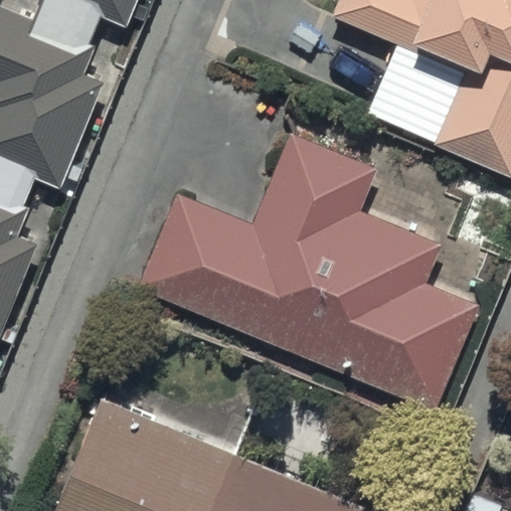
[(63,0),(126,25),(136,0),(63,0)]
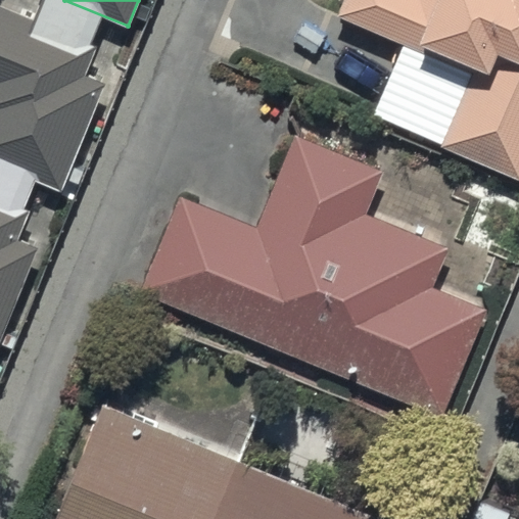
[(441,147),(518,179),(518,0),(344,0),(338,17),(472,74),(441,147)]
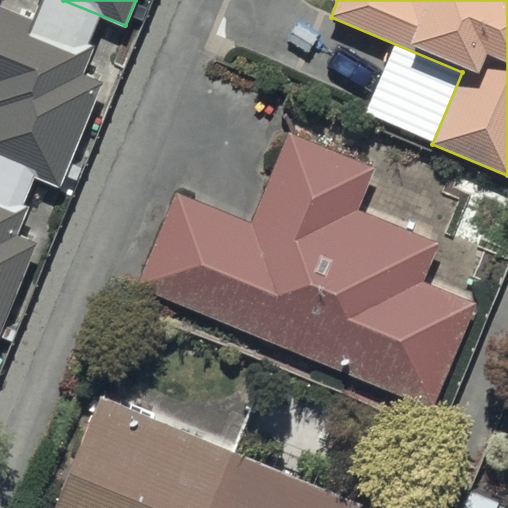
[(0,161),(60,186),(103,82),(83,74),(95,46),(0,7),(0,161)]
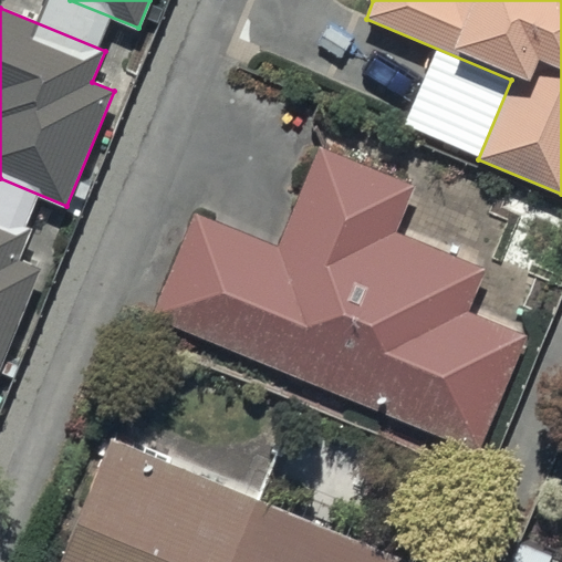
[(195,212),(152,318),(479,454),(528,337),(469,313),(487,270),(396,232),(416,186),(321,146),(279,247),(195,212)]
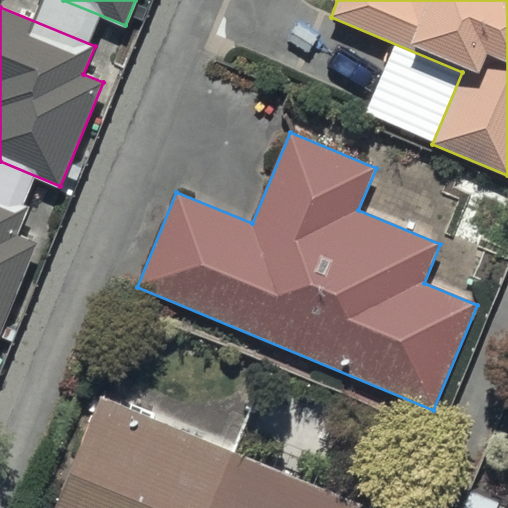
[(0,333),(37,243),(18,235),(29,207),(0,194),(0,333)]
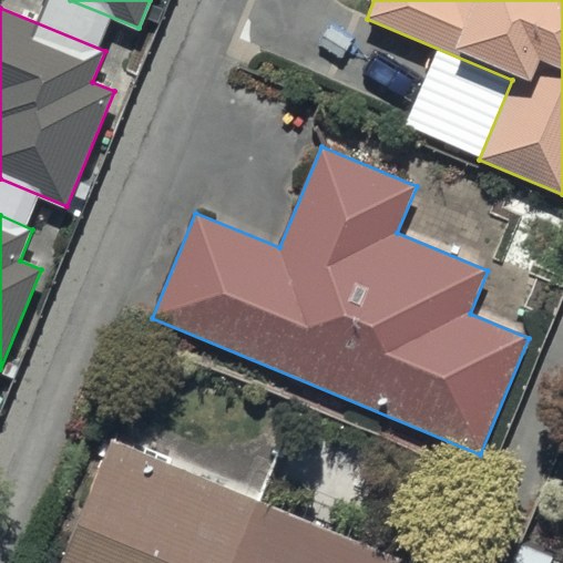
[(233,562),(259,501),(112,440),(61,562),(233,562)]
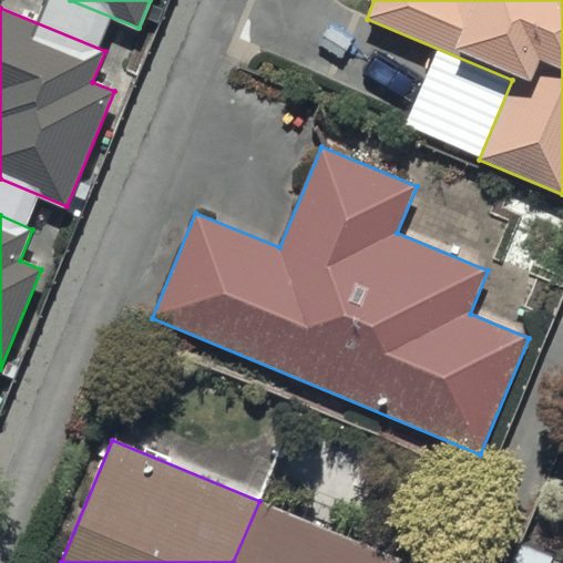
[(407,562),(259,501),(233,562),(407,562)]
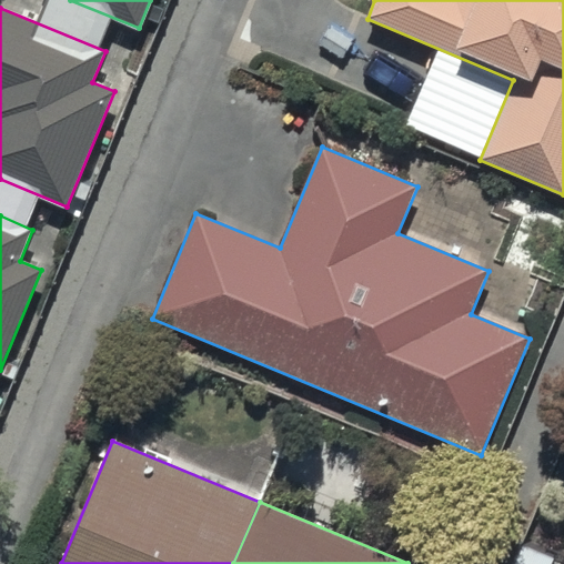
[(553,563),(554,561),(522,547),(514,563),(553,563)]
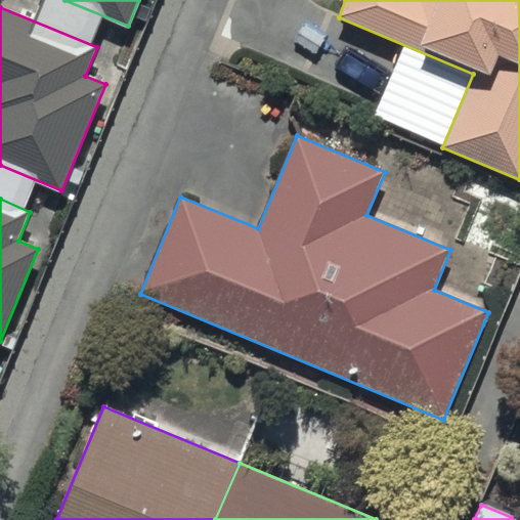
All buildings are outlined.
